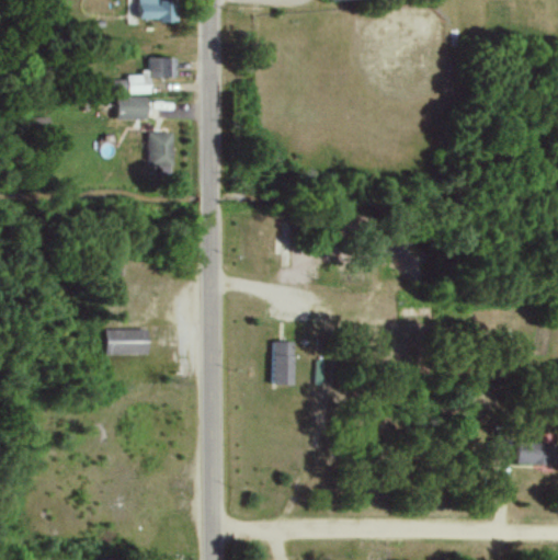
[(139,0),(139,20),(180,20),(179,0),(139,0)]
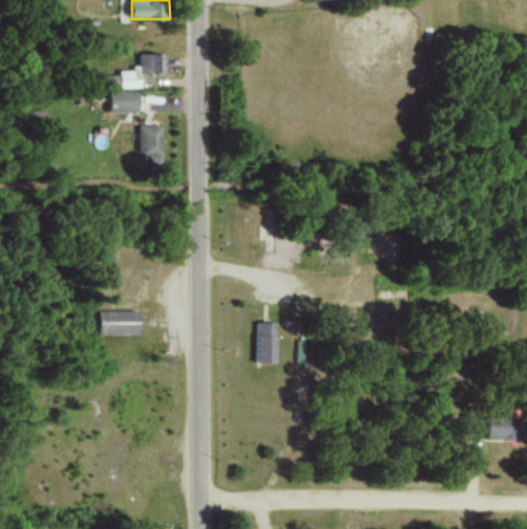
[(163,53),(141,54),(141,70),(112,70),(112,83),(117,83),(117,88),(144,87),(144,72),(163,71),(163,53)]
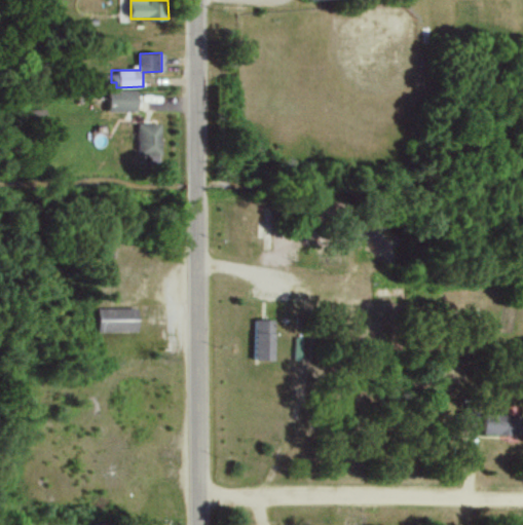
[(112,111),(141,111),(140,89),(111,90),(112,111)]
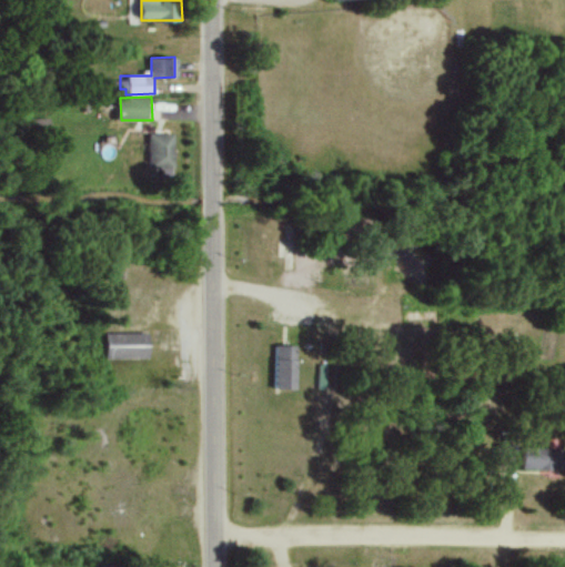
[(165,173),(177,173),(178,133),(153,133),(152,168),(165,169),(165,173)]
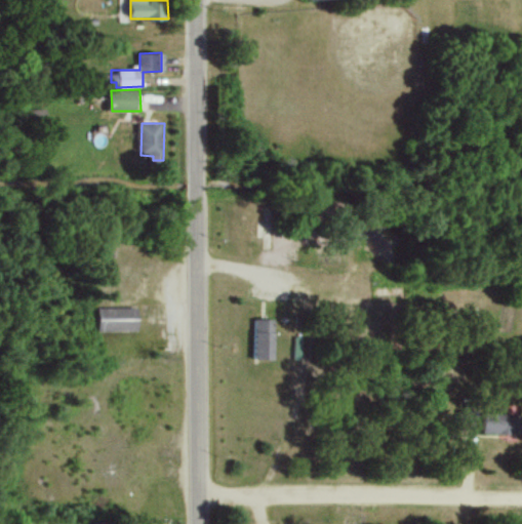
[(141,331),(142,308),(99,307),(99,330),(141,331)]
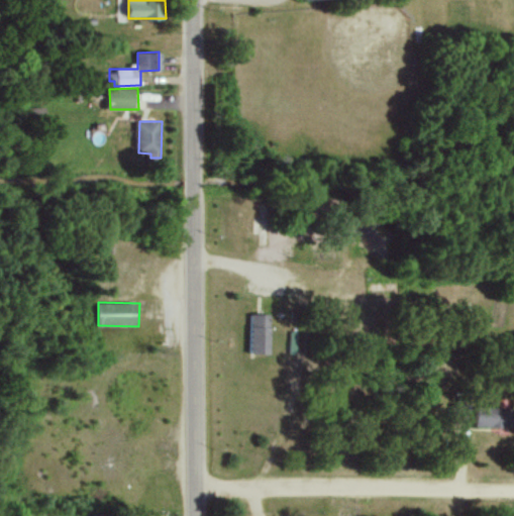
[(272,353),(273,314),(251,314),(251,353),(272,353)]
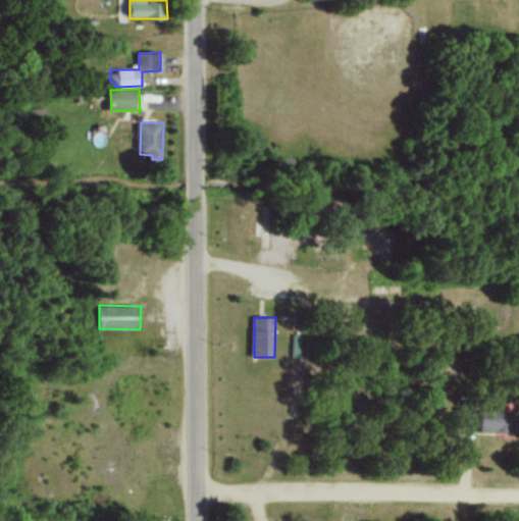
[(481,431),(518,432),(518,412),(482,411),(481,431)]
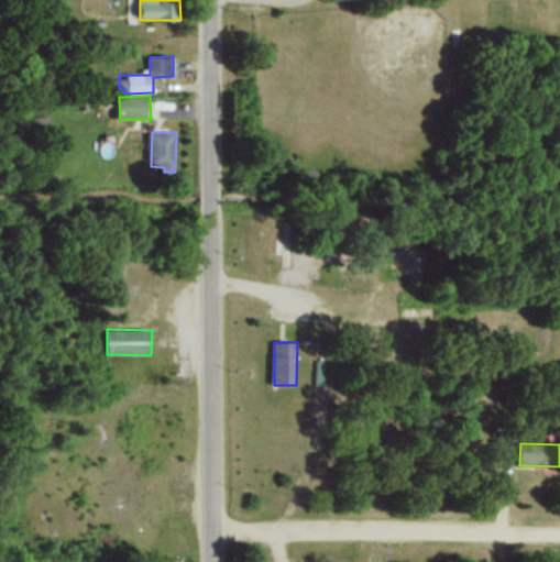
All buildings are outlined.
